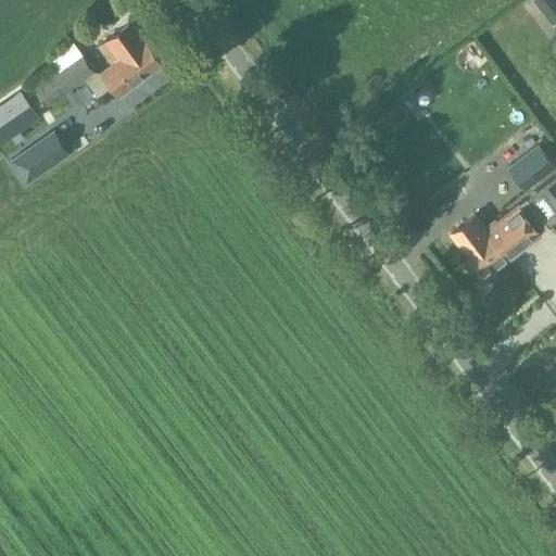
[(555,22),(555,0),(532,0),(553,25),(555,22)]
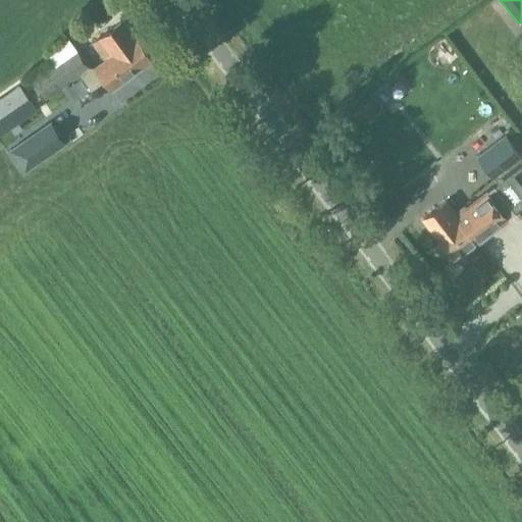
[(106,60),(136,38),(123,20),(93,42),(105,60),(106,60)]
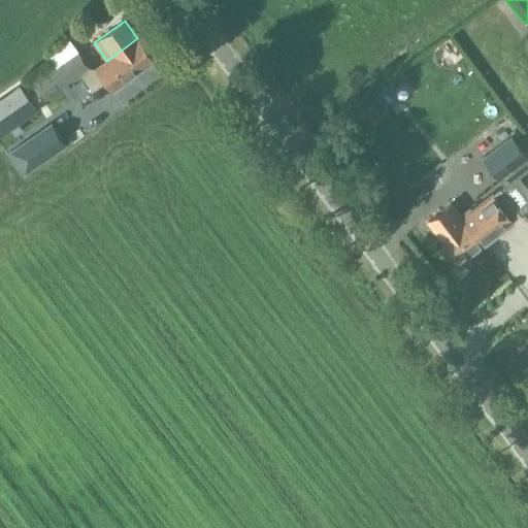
[(90,68),(79,54),(68,38),(46,54),(55,65),(32,81),(45,100),(79,74),(83,78),(97,68),(90,68)]
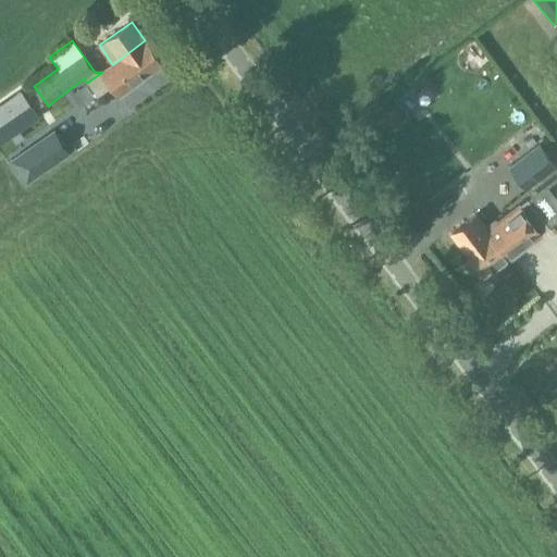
[(112,64),(102,72),(87,83),(97,97),(112,86),(119,95),(162,63),(145,40),(113,64),(112,64)]
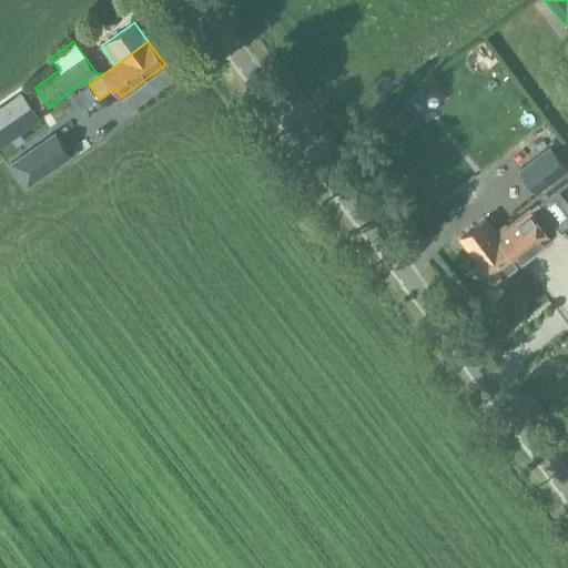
[(422,122),(447,99),(436,88),(411,111),(422,122)]
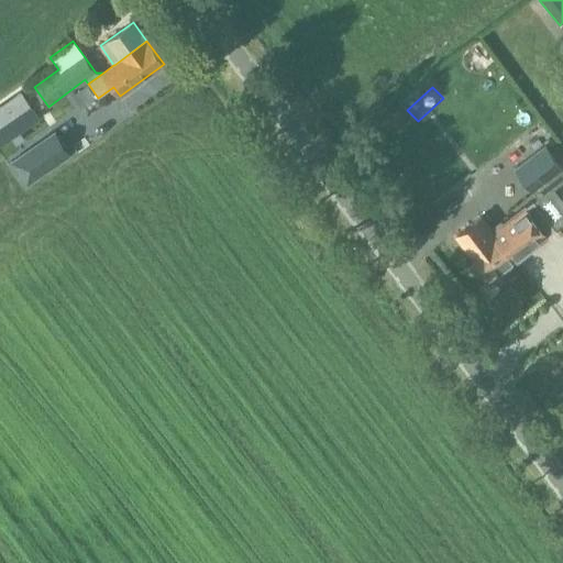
[(21,92),(0,107),(0,144),(10,138),(20,131),(39,118),(21,92)]
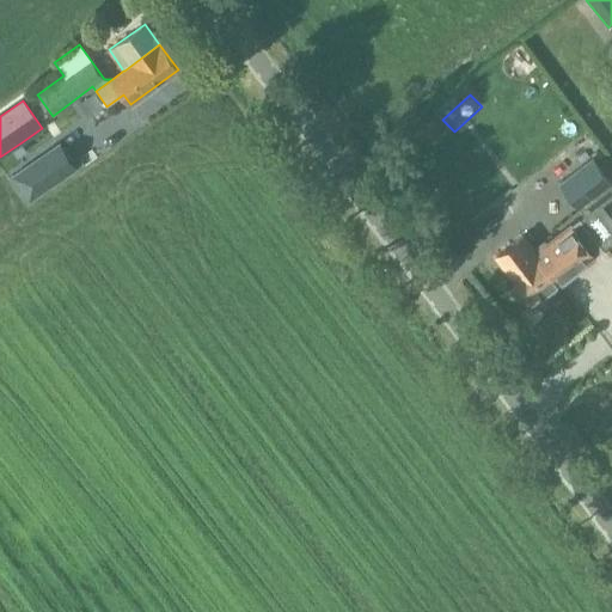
[(60,144),(12,177),(29,201),(77,167),(60,144)]
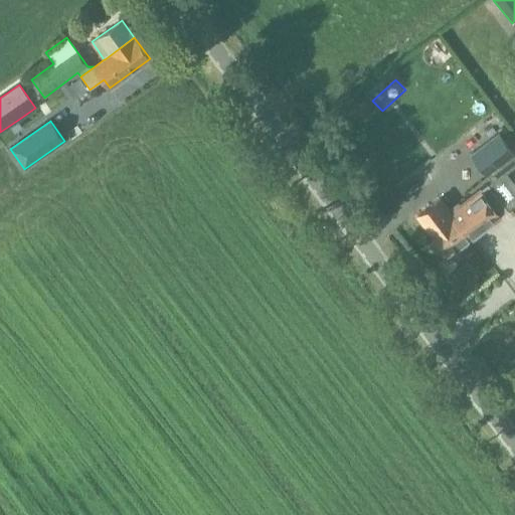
[(499,131),(470,152),(487,176),(514,154),(514,152),(514,151),(514,140),(514,139),(514,138),(510,132),(503,137),(499,131)]
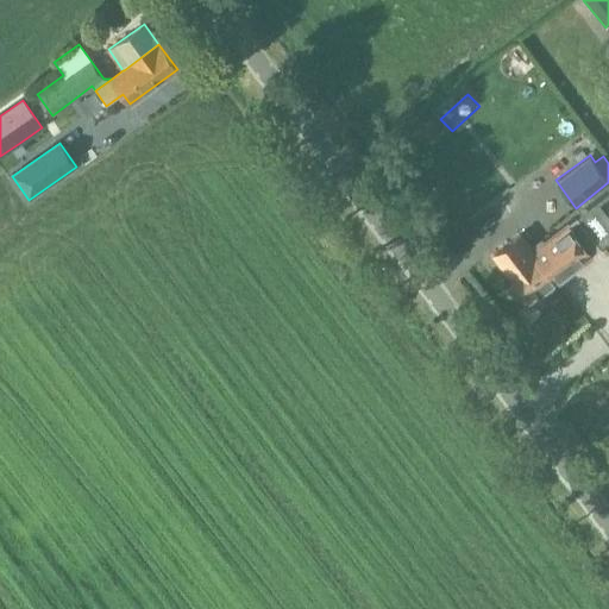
[(577,218),(534,251),(533,252),(557,283),(601,249),(577,218)]
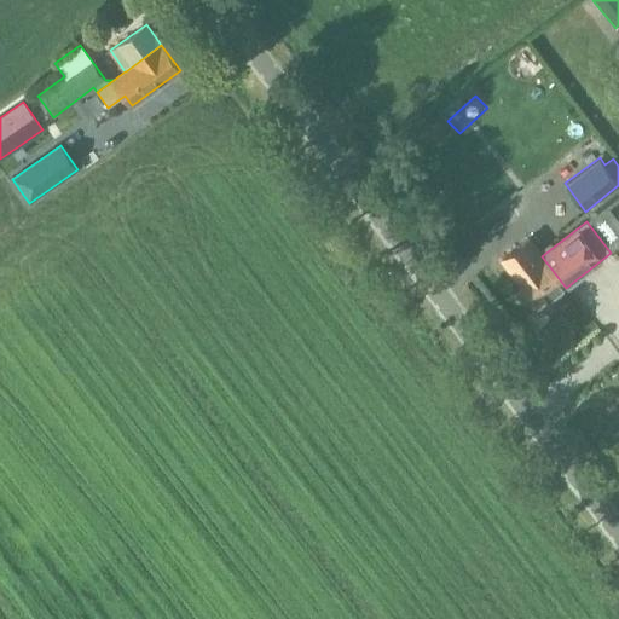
[(566,288),(542,256),(543,255),(539,252),(528,238),(502,259),(539,308),(566,288)]
